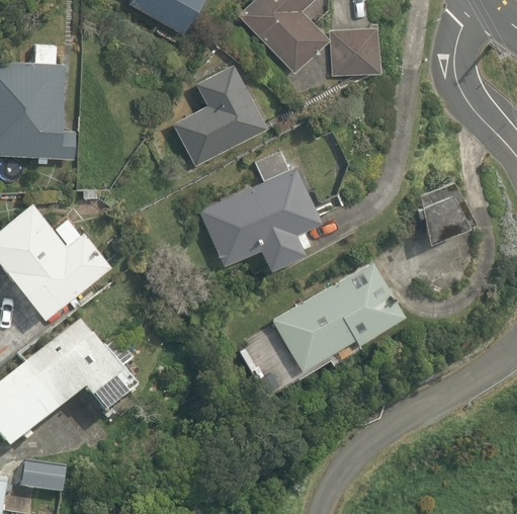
[(203,0),(131,0),(127,6),(183,36),(203,0)]
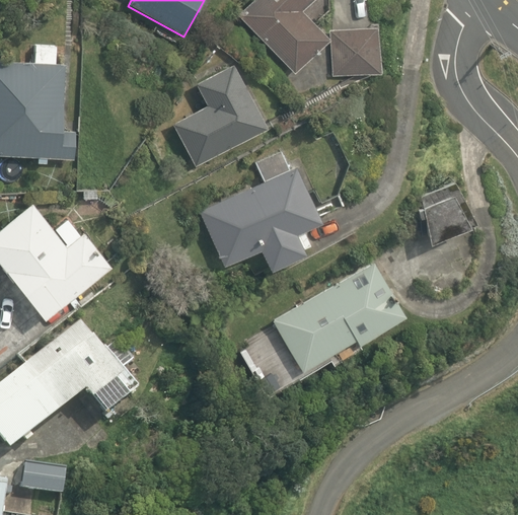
[(294,75),(329,40),(301,12),(314,0),(252,0),(239,13),(250,24),(247,27),(294,75)]
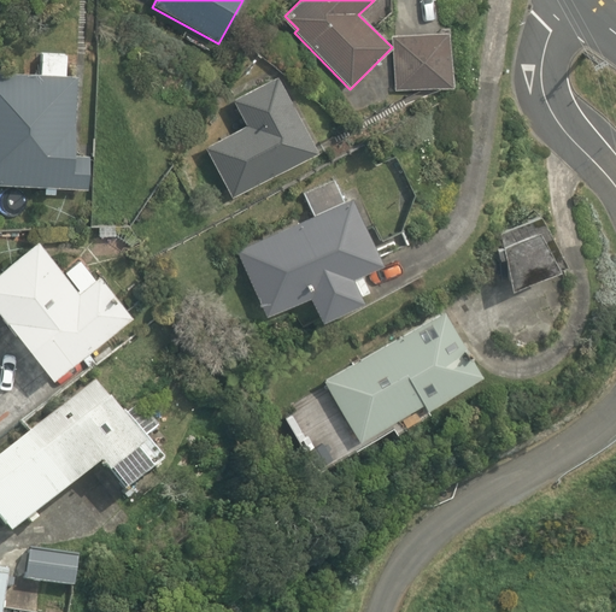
[(450,33),(391,39),(392,47),(396,94),(455,88),(450,33)]
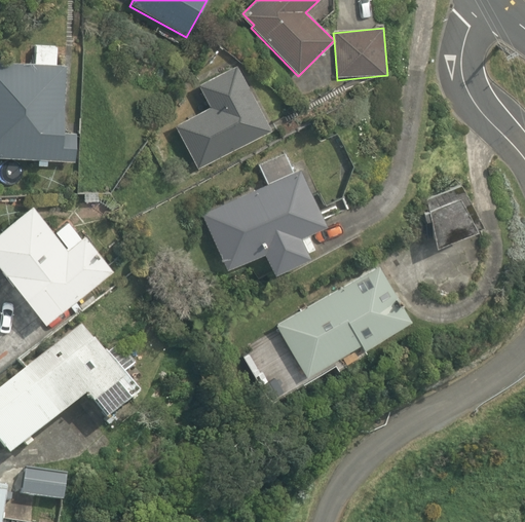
[(48,161),(75,163),(76,135),(65,134),(67,67),(57,66),(58,47),(36,46),(35,65),(0,62),(0,157),(39,161),(38,168),(47,168),(48,161)]
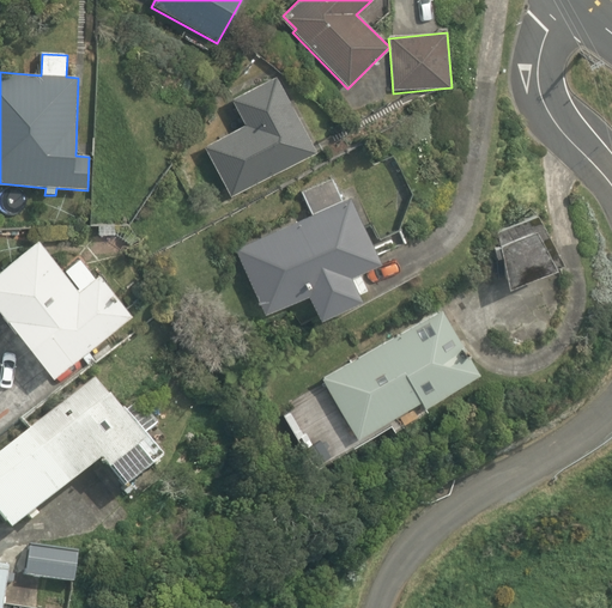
[(203,147),(231,199),(317,152),(276,76),(230,101),(244,126),(203,147)]
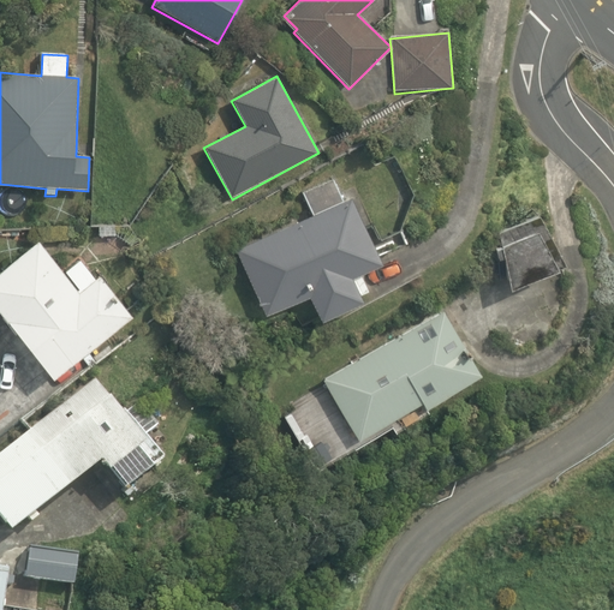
[(234,251),(266,316),(309,295),(321,317),(364,298),(353,276),(383,262),(352,198),(344,202),(333,180),(303,195),(313,216),(234,251)]
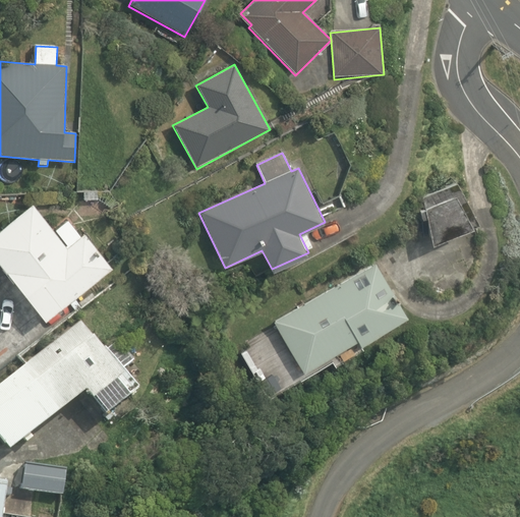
[(32,183),(32,161),(0,162),(1,184),(32,183)]
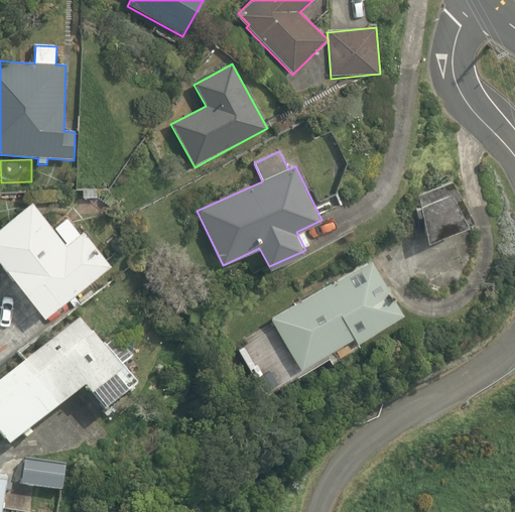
[(475,221),(452,180),(419,198),(428,243),(475,221)]
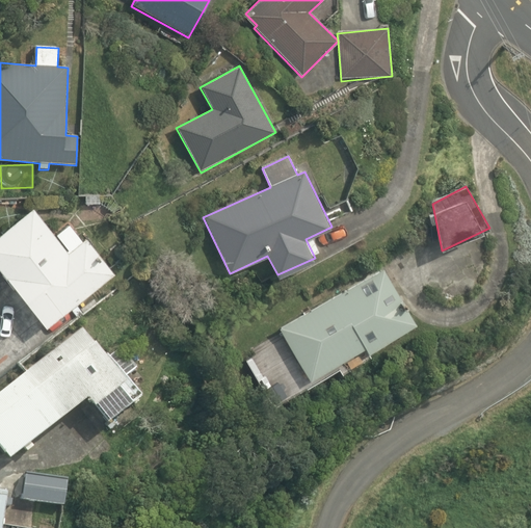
[(32,209),(0,234),(0,268),(46,327),(114,272),(87,239),(83,242),(70,226),(55,237),(32,209)]
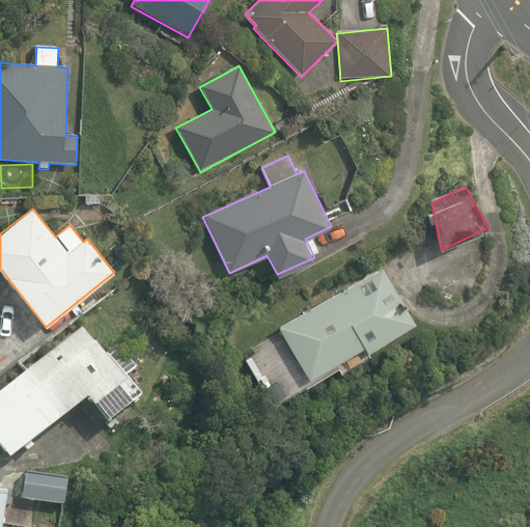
[(417,324),(383,270),(278,329),(309,379),(364,348),(367,353),(417,324)]
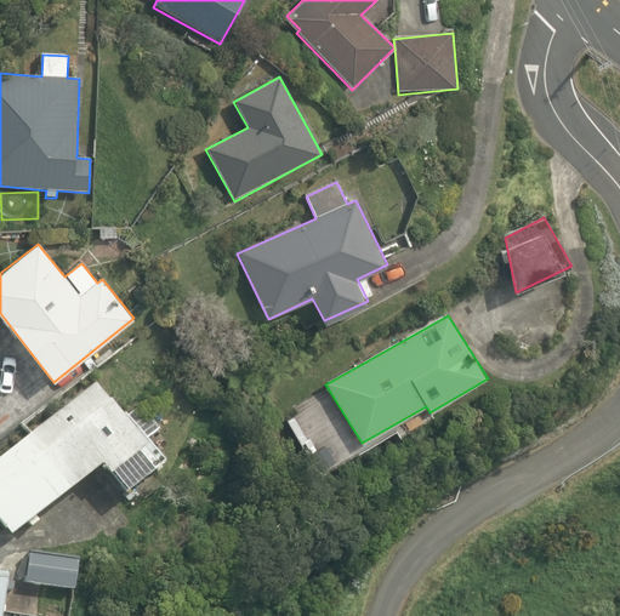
[(123,418),(97,388),(0,462),(0,526),(11,541),(102,469),(111,480),(113,478),(129,497),(166,466),(147,445),(160,434),(141,410),(129,421),(125,417),(123,418)]
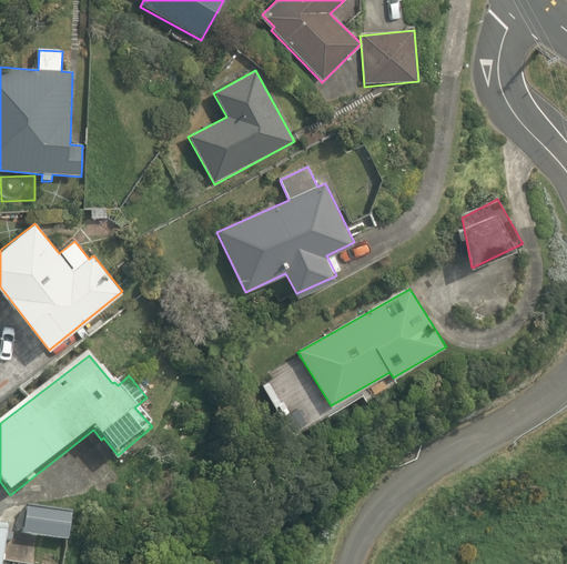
[(72,515),(27,510),(22,537),(69,544),(72,515)]
